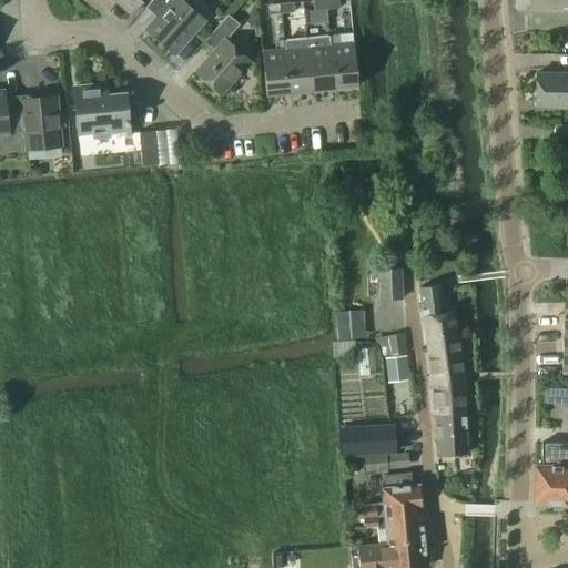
[(114,0),(131,14),(143,0),(114,0)]
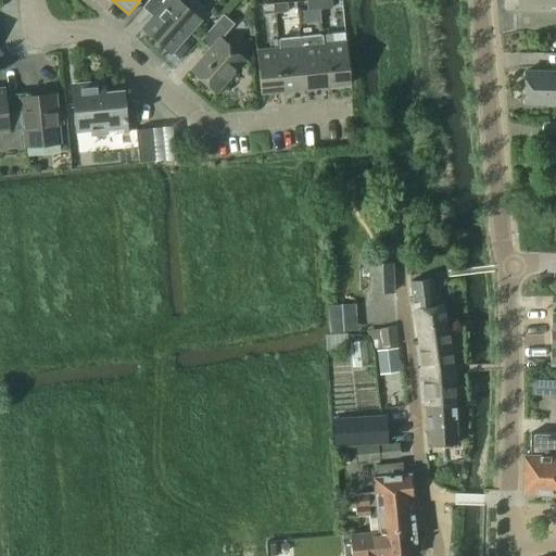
[(201,20),(189,9),(191,7),(191,5),(191,4),(190,1),(189,0),(149,0),(142,8),(154,16),(144,27),(172,52),(201,20)]
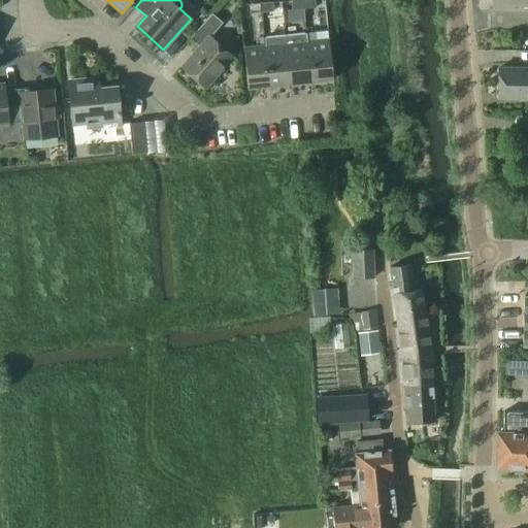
[(305,8),(303,0),(295,0),(292,0),(293,9),(305,8)]
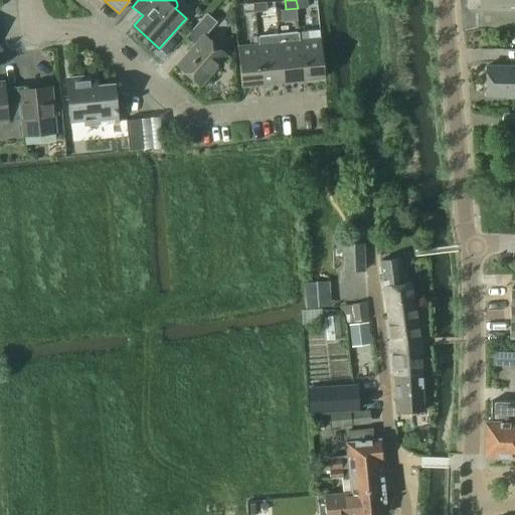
[(514,0),(481,0),(481,11),(514,10),(514,0)]
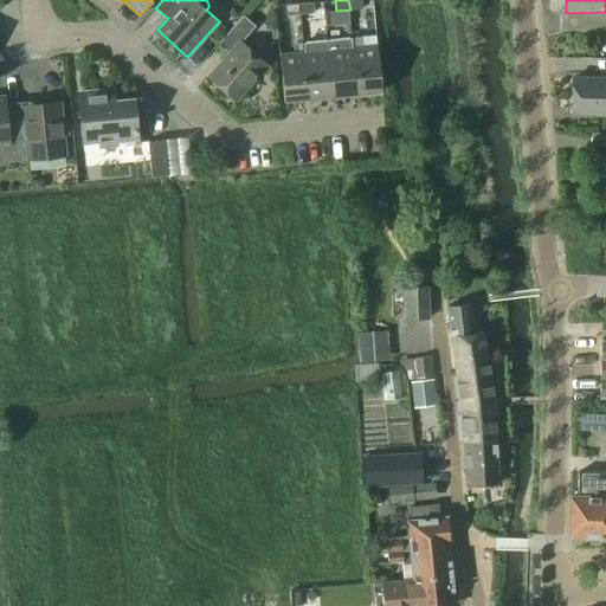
[(301,4),(302,14),(315,13),(314,2),(301,4)]
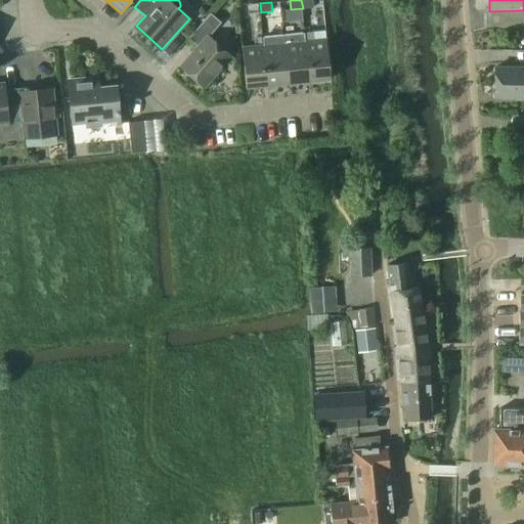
[(249,13),(261,12),(260,3),(248,4),(249,13)]
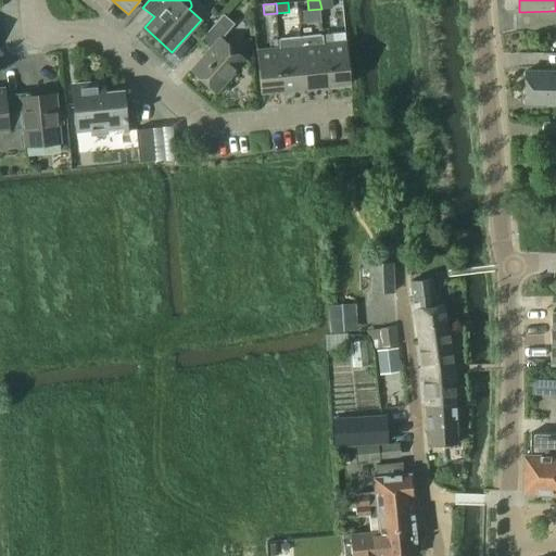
[(245,60),(222,39),(235,24),(224,13),(201,39),(212,48),(192,70),(217,91),(245,60)]
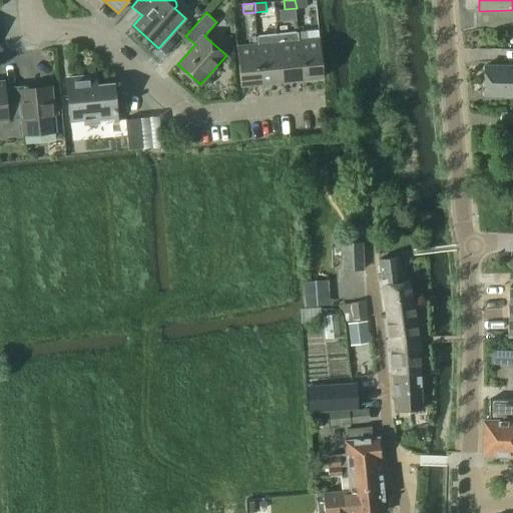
[(298,32),(279,34),(284,81),(303,79),(299,40),(298,32)]
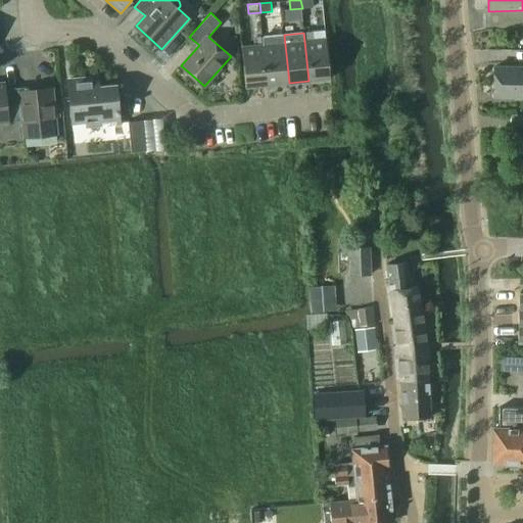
[(284,35),(263,37),(268,85),(289,83),(284,35)]
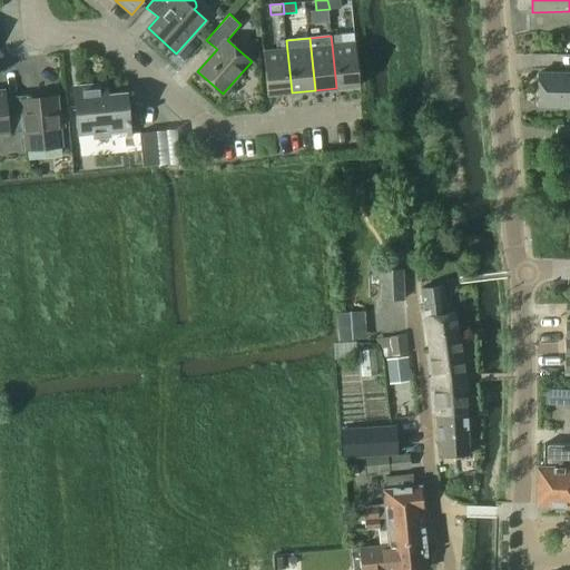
[(332,45),(336,88),(360,85),(356,42),(332,45)]
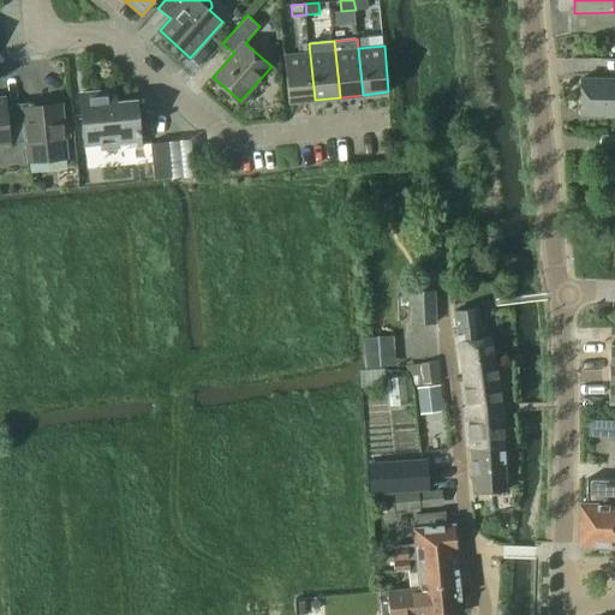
[(310,53),(285,55),(290,102),(315,100),(310,53)]
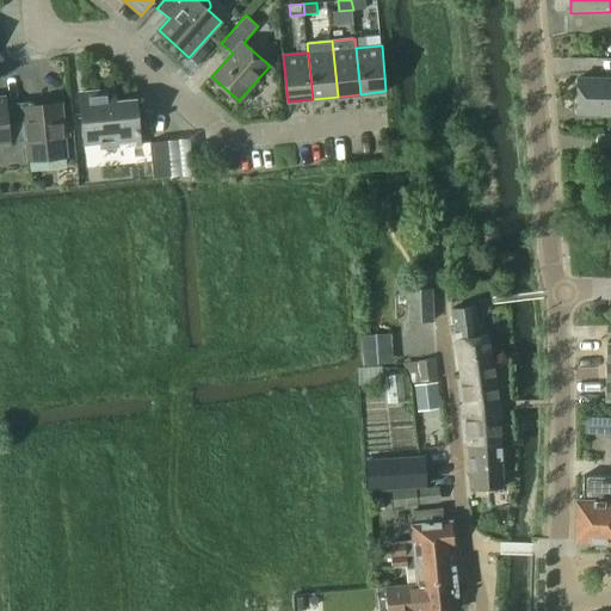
[(610,115),(610,79),(578,79),(578,115),(610,115)]
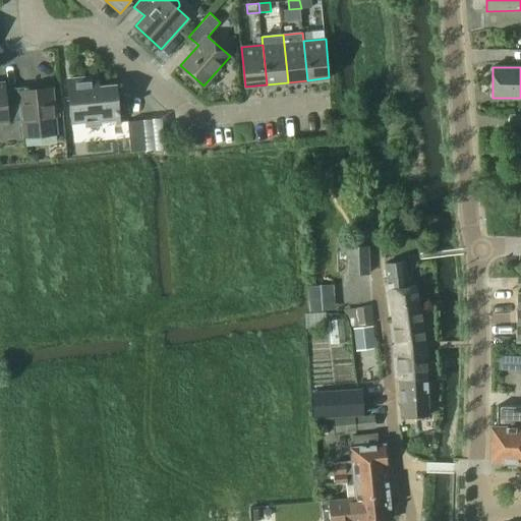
[(98,76),(68,79),(72,123),(87,121),(87,126),(101,125),(101,121),(117,119),(117,123),(120,123),(116,84),(99,87),(98,76)]
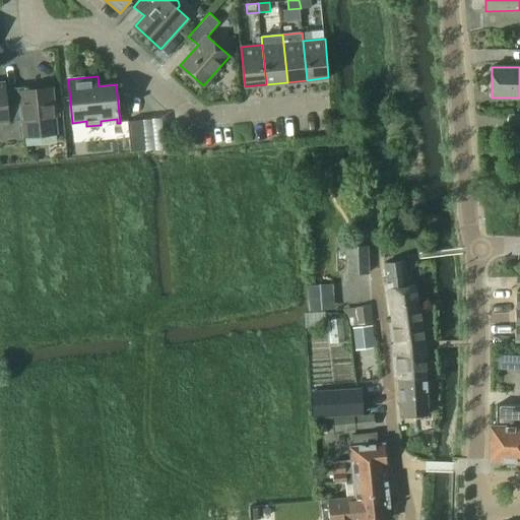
[(23,118),(20,90),(20,88),(5,90),(4,82),(0,82),(0,121),(8,121),(8,120),(22,118),(23,118)]
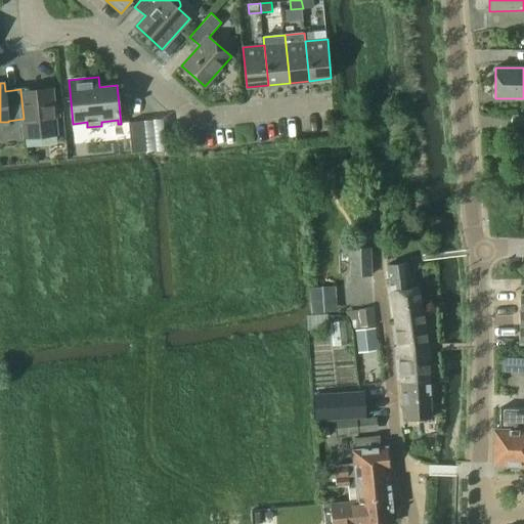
[(53,88),(20,91),(24,119),(23,119),(25,137),(57,134),(53,88)]
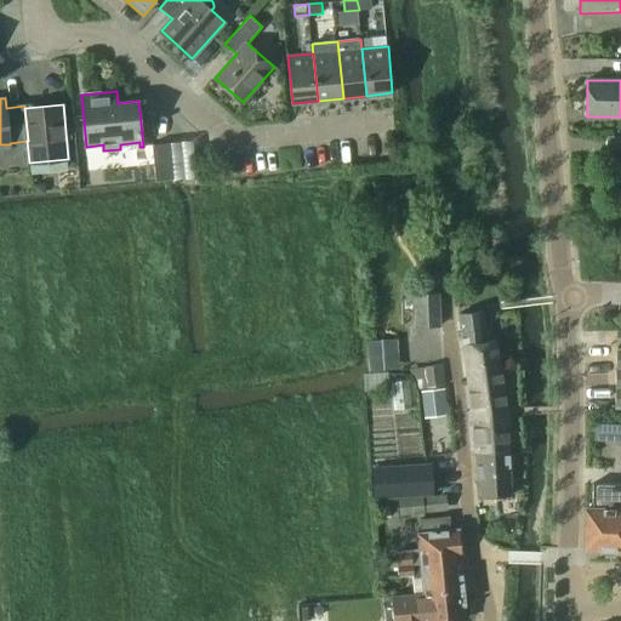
[(620,136),(607,136),(608,153),(620,152),(620,136)]
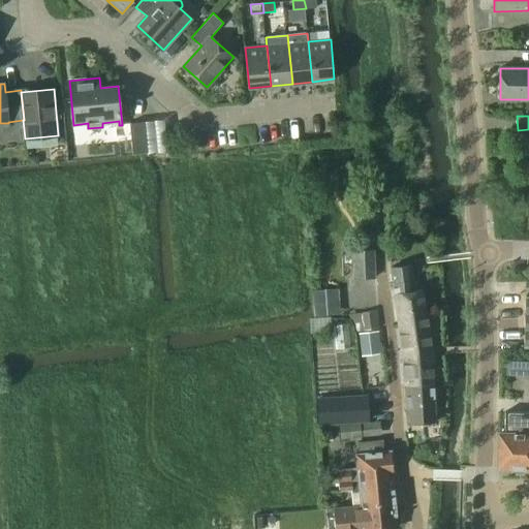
[(144,122),(130,123),(133,153),(147,152),(144,122)]
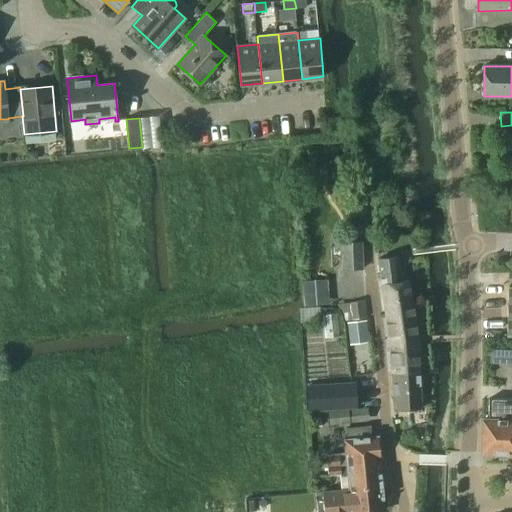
[(37,151),(27,152),(28,160),(37,159),(37,151)]
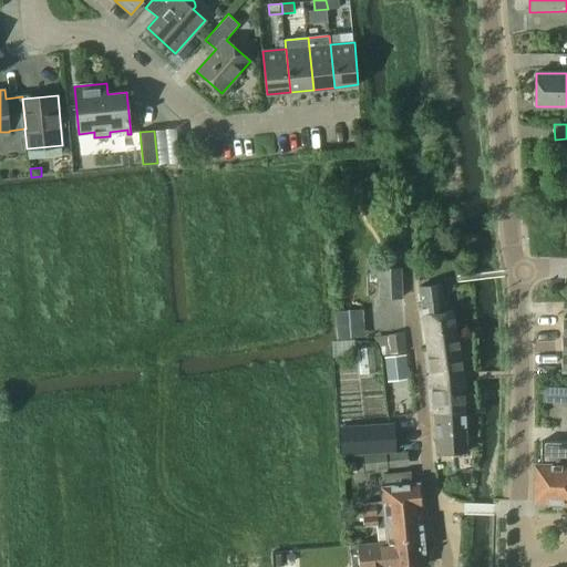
[(379,268),(379,269),(380,299),(403,299),(402,268),(379,268)]
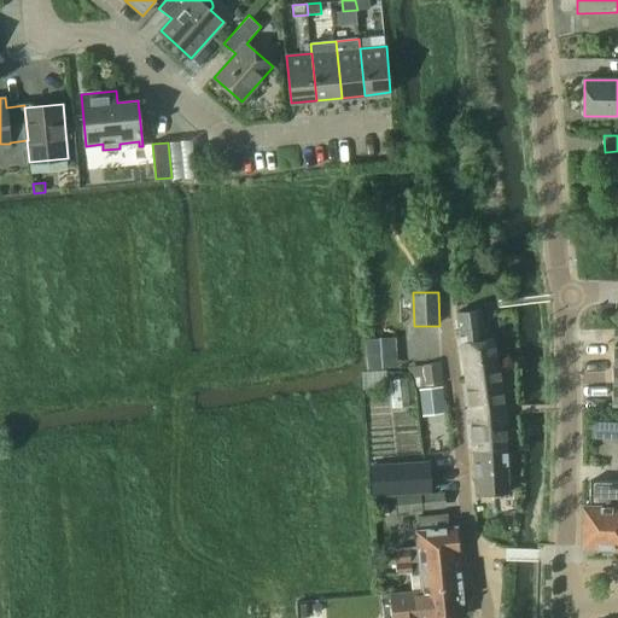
[(481,309),(456,313),(460,345),(485,342),(485,339),(481,309)]
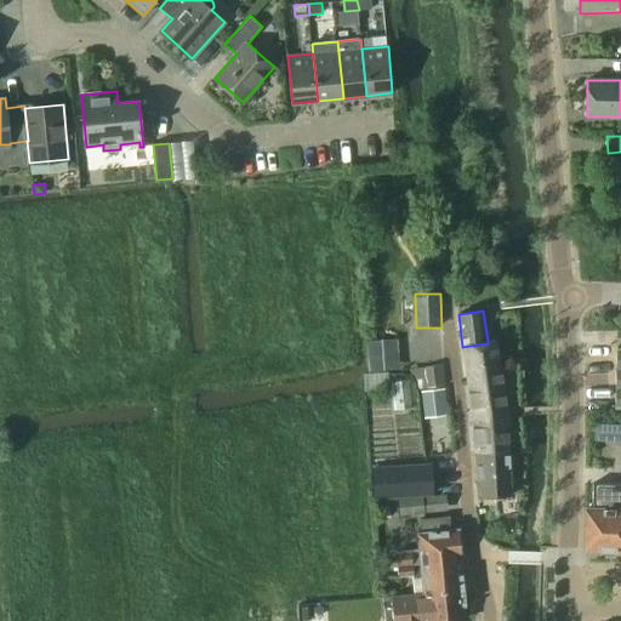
[(496,340),(488,341),(488,343),(462,347),(468,386),(502,382),(496,340)]
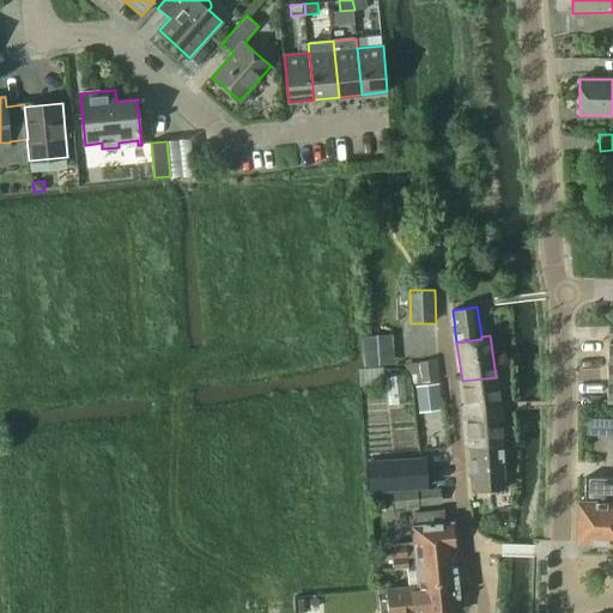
[(437,359),(419,363),(422,383),(439,381),(437,359)]
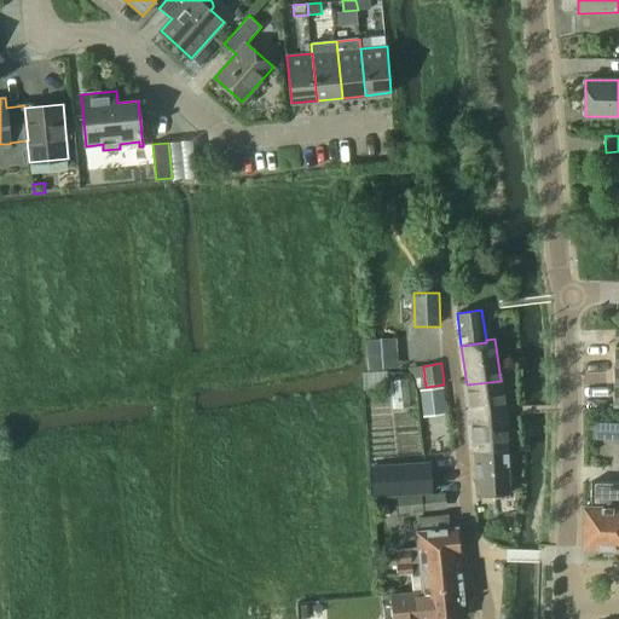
[(467,385),(473,420),(507,417),(507,415),(505,410),(501,381),(467,385)]
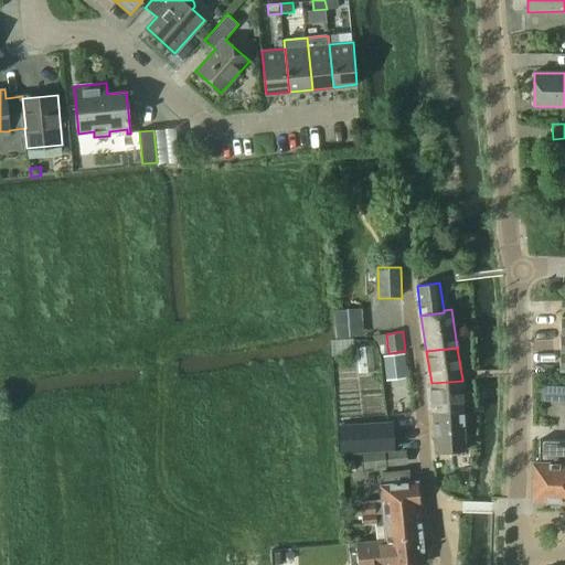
[(434,412),(434,414),(465,412),(462,381),(432,383),(430,383),(433,412),(434,412)]
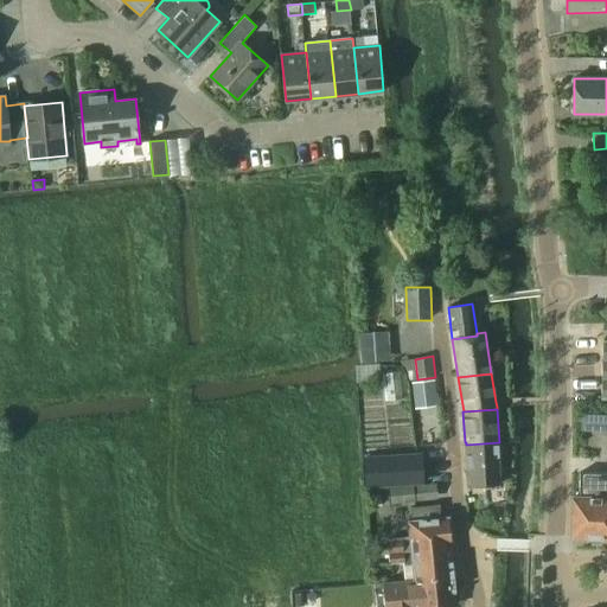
[(502,485),(499,442),(466,445),(468,487),(502,485)]
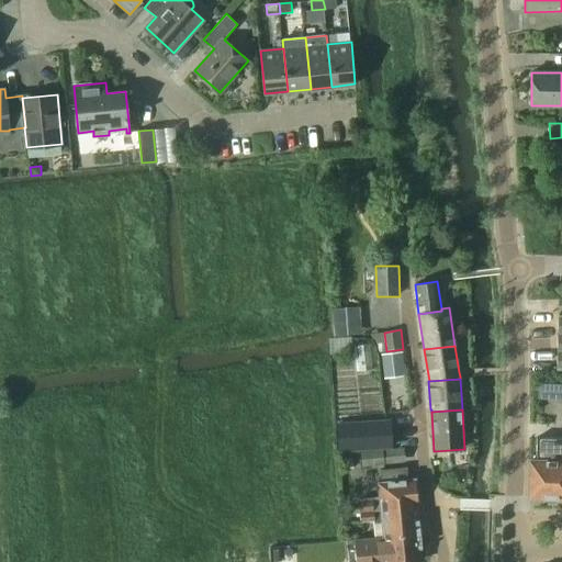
[(391,418),(337,422),(338,450),(392,447),(391,418)]
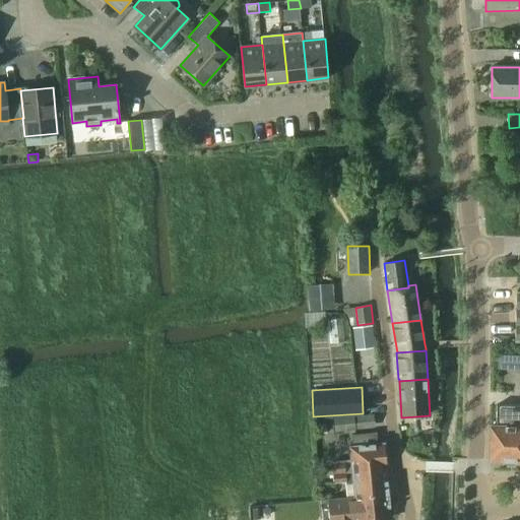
[(491,427),(491,461),(519,461),(519,405),(497,405),(497,427),(491,427)]
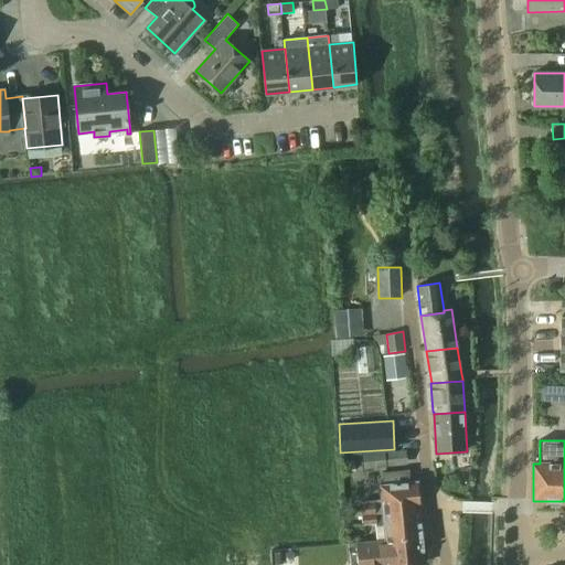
[(363,470),(385,468),(384,452),(362,455),(363,470)]
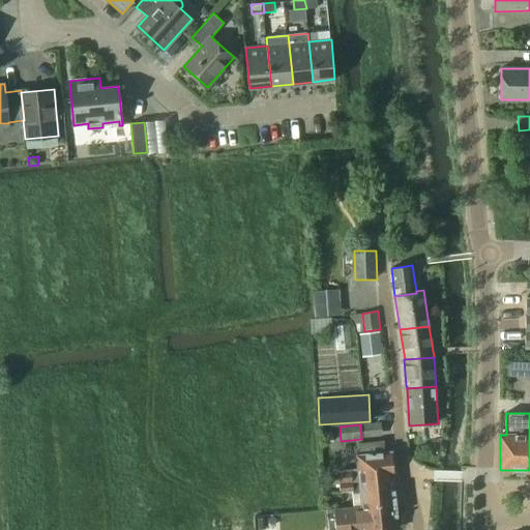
[(340,483),(392,480),(392,474),(393,474),(391,452),(385,452),(384,441),(358,443),(360,455),(357,455),(359,470),(350,471),(350,473),(339,474),(340,483)]
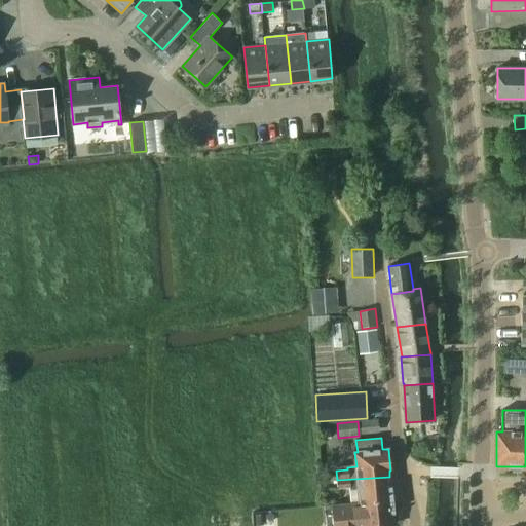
[(389,477),(337,480),(337,488),(349,487),(349,489),(359,488),(360,502),(392,499),(389,477)]
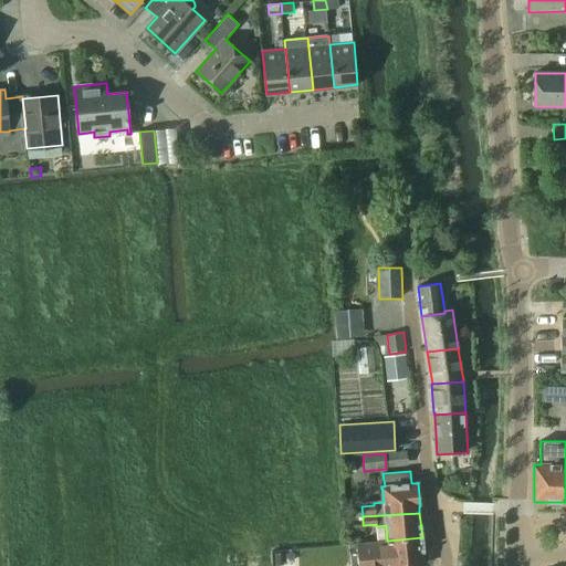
[(415,565),(425,565),(422,537),(387,541),(358,543),(359,557),(357,558),(357,565),(415,565)]
